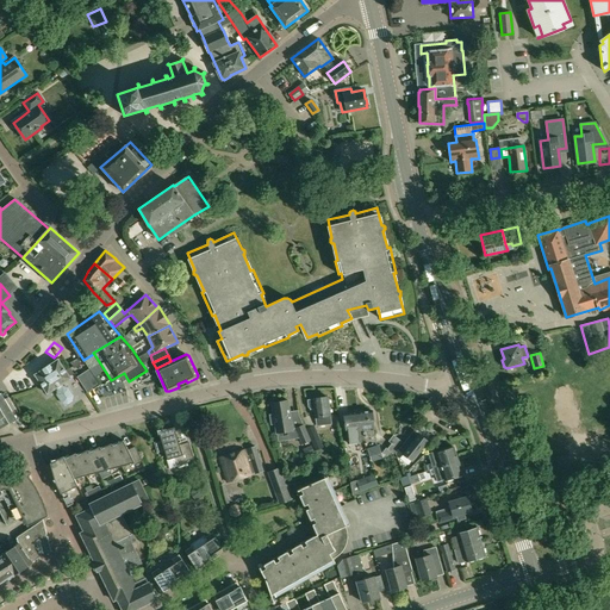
[(58,359),(35,374),(48,394),(56,387),(58,390),(57,394),(63,403),(68,404),(73,402),(74,396),(68,387),(63,386),(62,384),(70,378),(72,378),(58,359)]
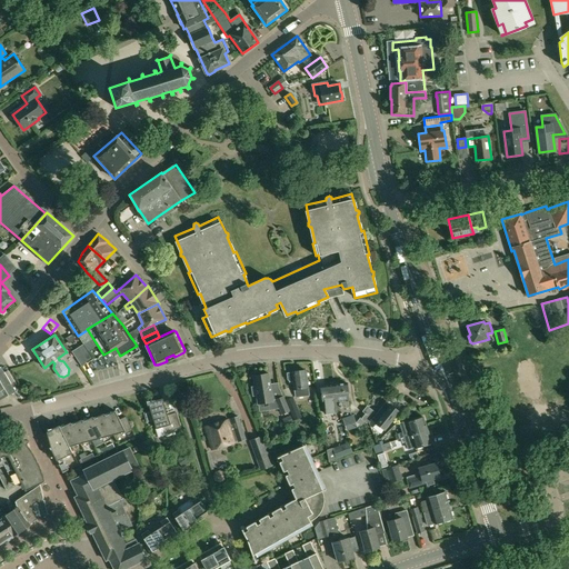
[(72,335),(66,338),(70,343),(76,340),(72,335)]
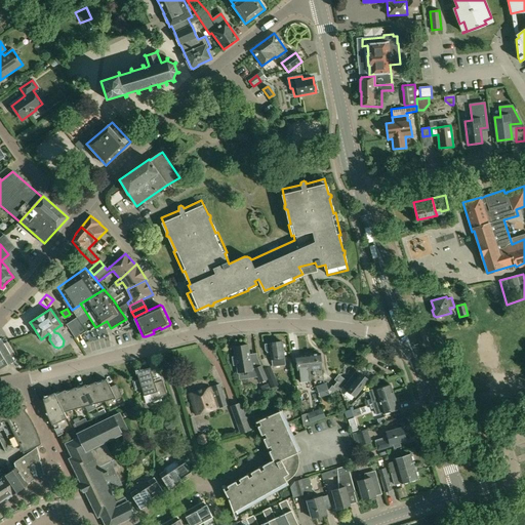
[(77,317),(66,324),(75,337),(86,331),(77,317)]
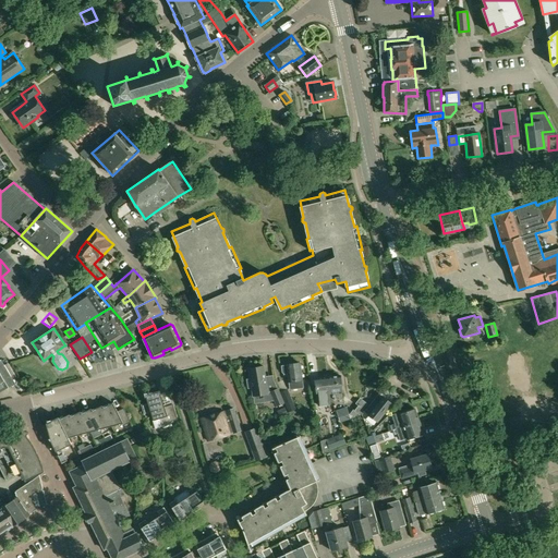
[(1,361),(0,361),(0,392),(15,384),(1,361)]
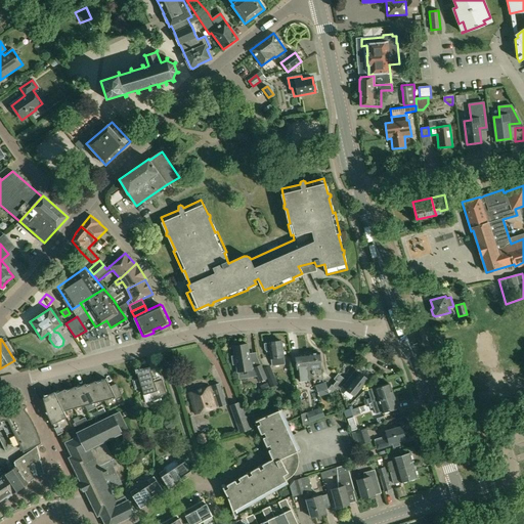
[(269,342),(264,343),(265,351),(267,352),(270,352),(271,358),(272,365),(285,363),(284,357),(282,341),(269,342)]
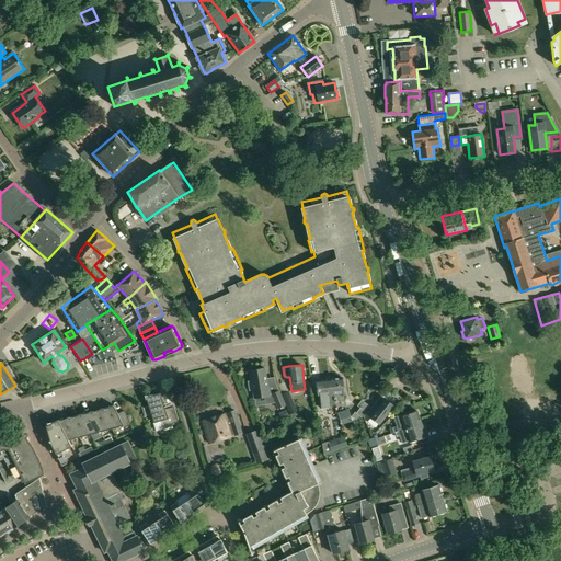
[(250,381),(249,381),(249,382),(250,389),(250,390),(251,390),(251,389),(253,389),(254,398),(255,398),(256,404),(263,403),(263,404),(275,402),(277,408),(285,405),(279,391),(272,393),(272,395),(268,395),(265,369),(265,368),(264,368),(251,370),(250,370),(250,371),(252,381),(250,381)]
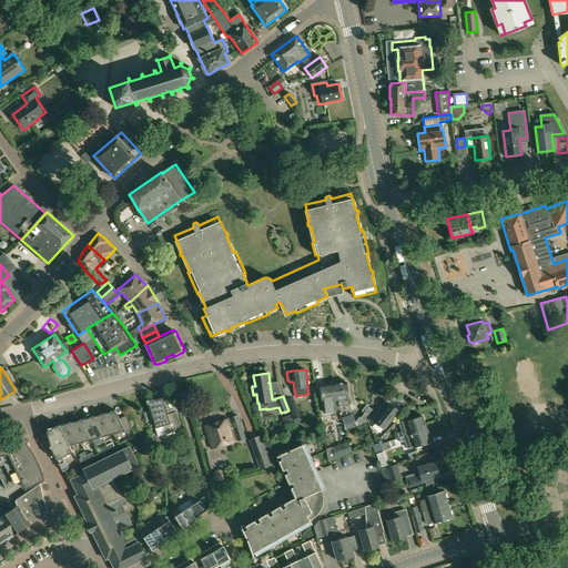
[(346,382),(334,383),(335,401),(340,401),(340,404),(341,404),(342,407),(347,406),(347,408),(350,407),(350,399),(348,399),(346,382)]
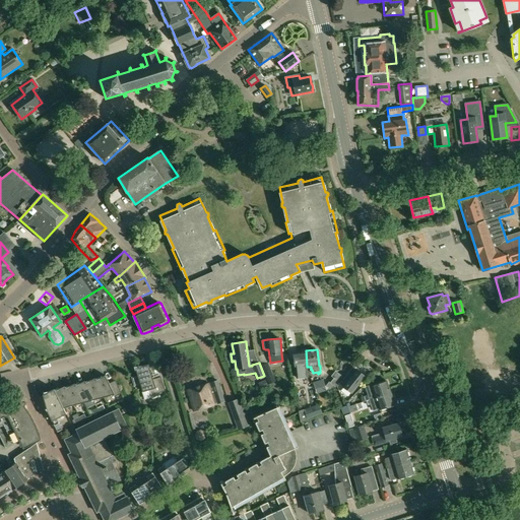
[(306,350),(294,352),(296,368),(297,378),(308,376),(307,367),(306,350)]
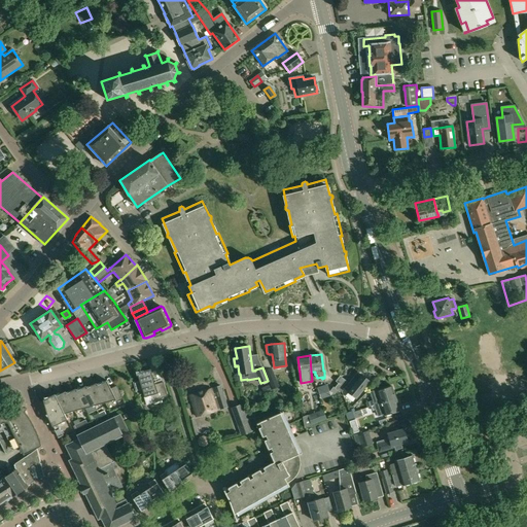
[(271,367),(265,371),(269,380),(275,377),(271,367)]
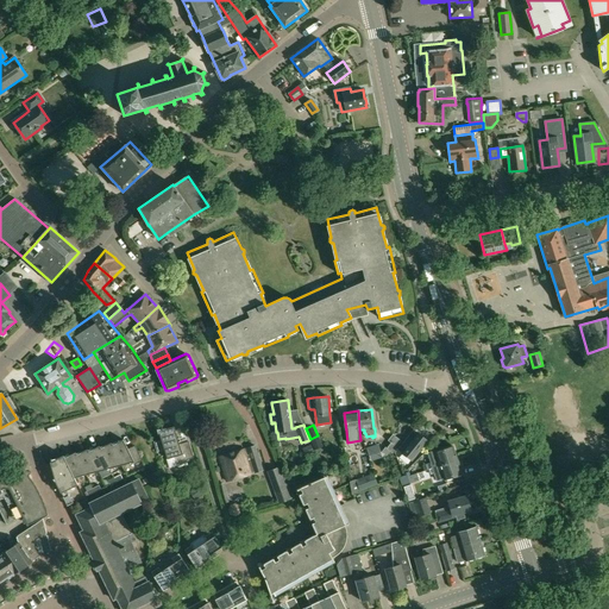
[(162,440),(155,443),(158,451),(164,450),(168,459),(175,457),(177,466),(187,463),(187,460),(194,458),(188,441),(180,444),(174,426),(158,431),(162,440)]
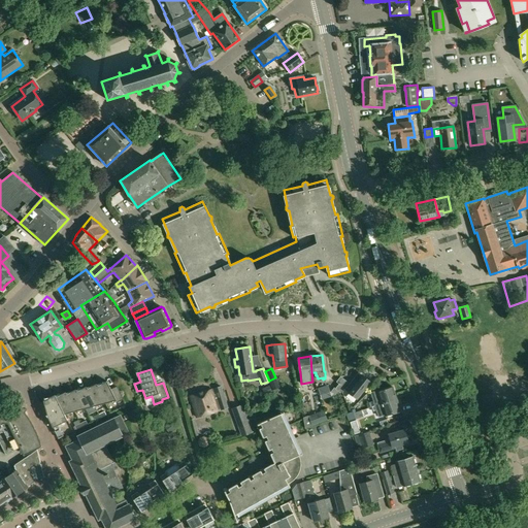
[(350,384),(345,389),(357,398),(370,383),(363,376),(359,382),(355,378),(354,378),(350,384)]
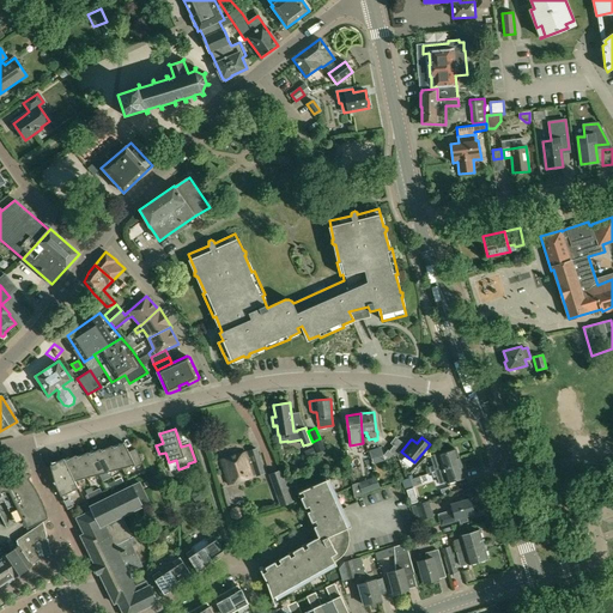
[(388,450),(386,455),(390,459),(393,454),(394,455),(396,456),(400,451),(401,451),(406,445),(396,438),(393,445),(394,447),(390,451),(388,450)]
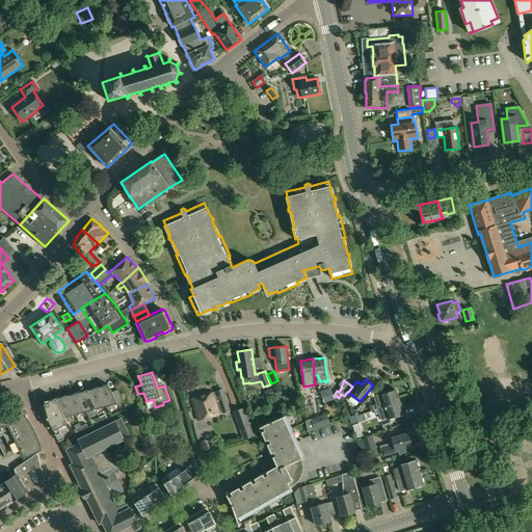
[(98,389),(106,406),(116,403),(117,405),(125,402),(117,389),(111,392),(107,383),(98,389)]
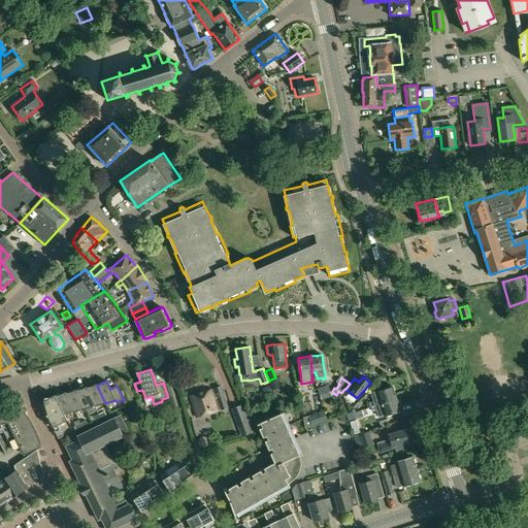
[(87,388),(87,389),(95,406),(105,403),(97,386),(96,384),(87,388)]
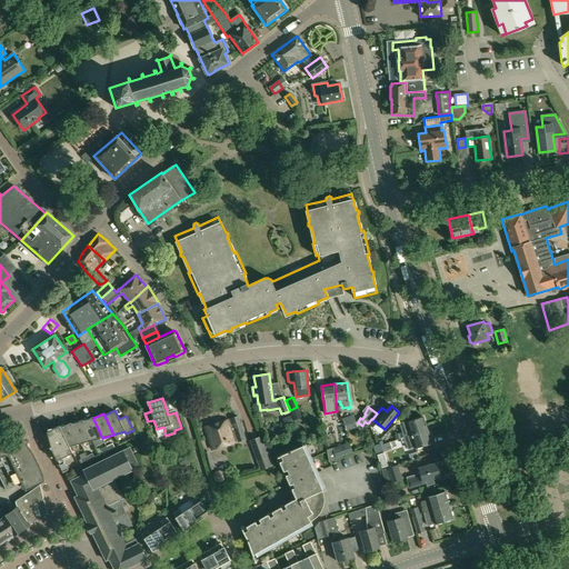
[(353,415),(343,418),(347,431),(358,428),(353,415)]
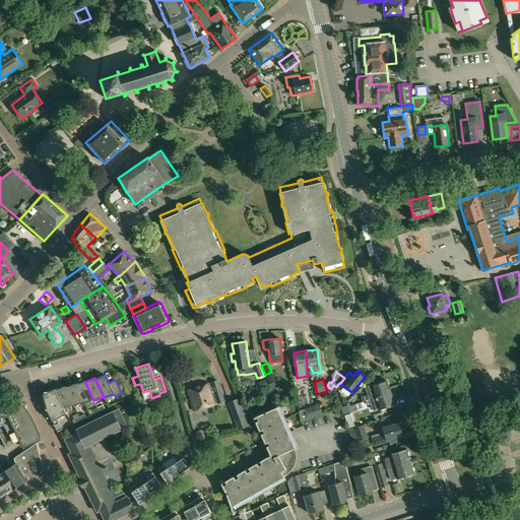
[(208,383),(187,390),(193,411),(214,404),(214,403),(217,403),(224,401),(218,380),(211,383),(212,388),(210,389),(208,383)]
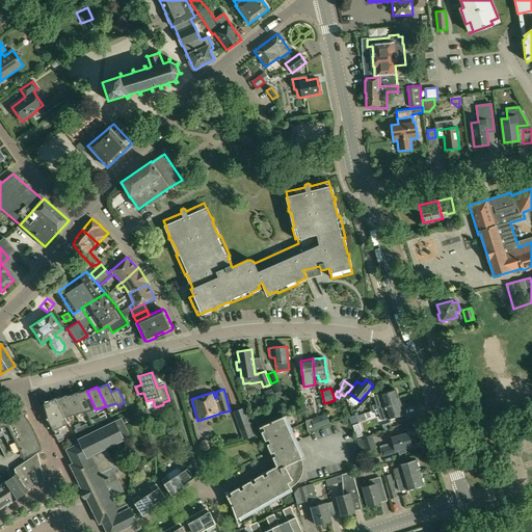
[(271,389),(264,392),(267,397),(273,395),(271,389)]
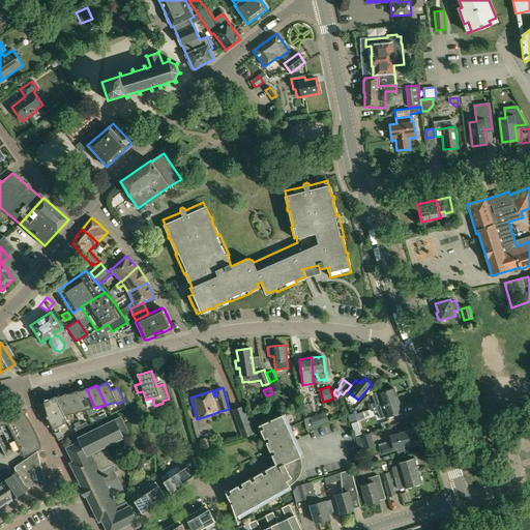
[(77,392),(85,410),(86,410),(88,416),(96,412),(94,408),(95,408),(87,390),(87,389),(86,388),(77,392)]
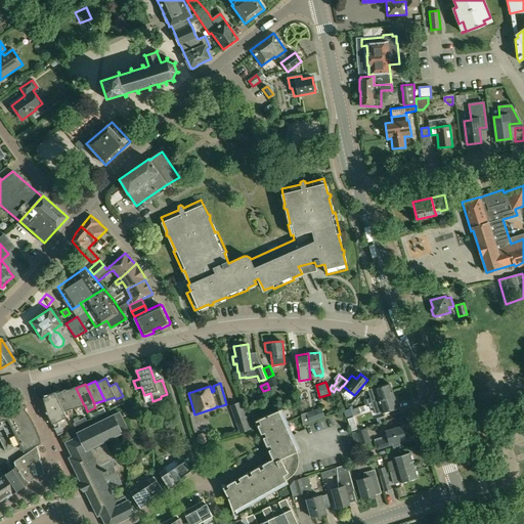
[(376,387),(368,390),(372,398),(373,402),(379,400),(393,395),(390,384),(376,389),(376,387)]
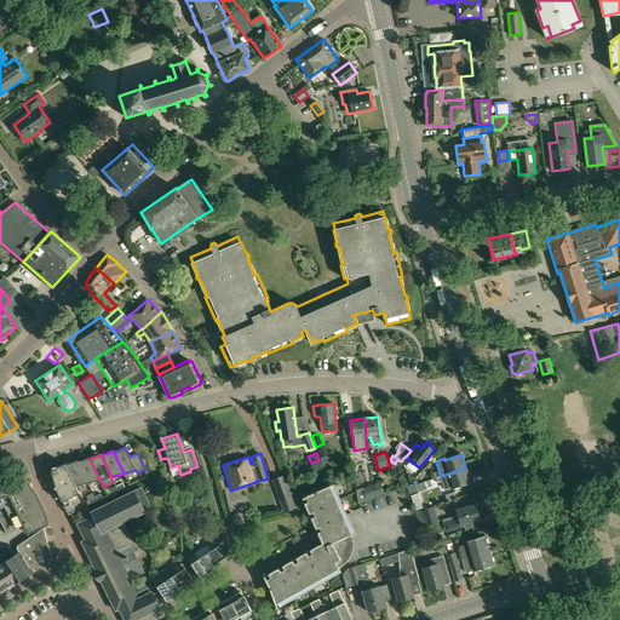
[(78,463),(87,483),(99,480),(90,459),(89,457),(78,463)]
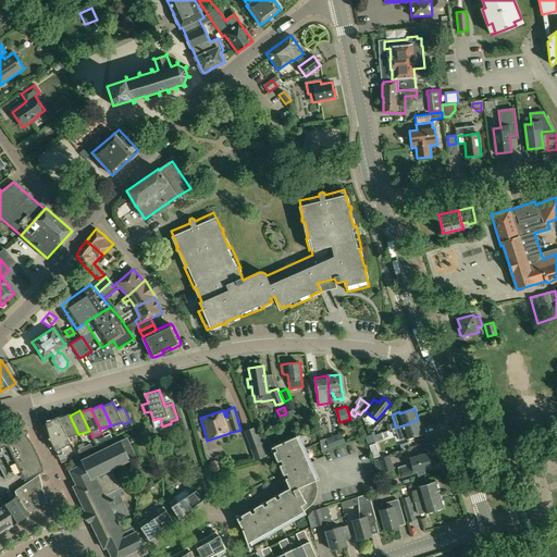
[(59,419),(67,437),(67,436),(78,434),(70,416),(69,413),(59,419)]
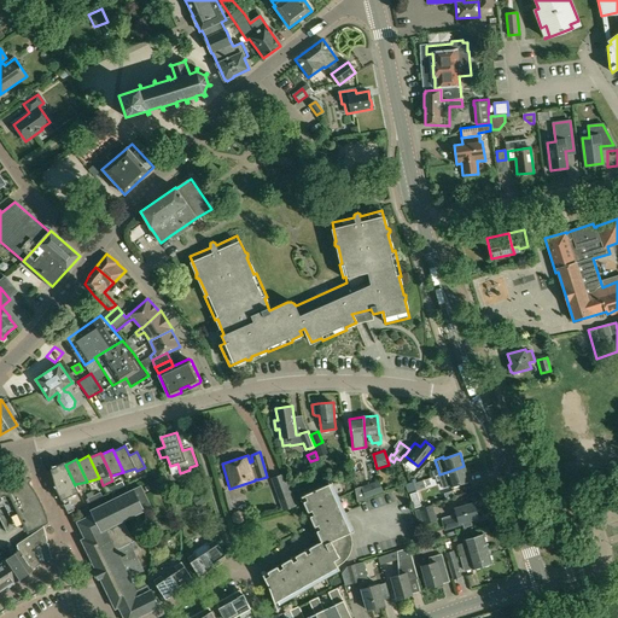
[(64,462),(51,468),(56,489),(68,513),(74,511),(68,497),(79,491),(75,484),(75,485),(65,465),(64,462)]
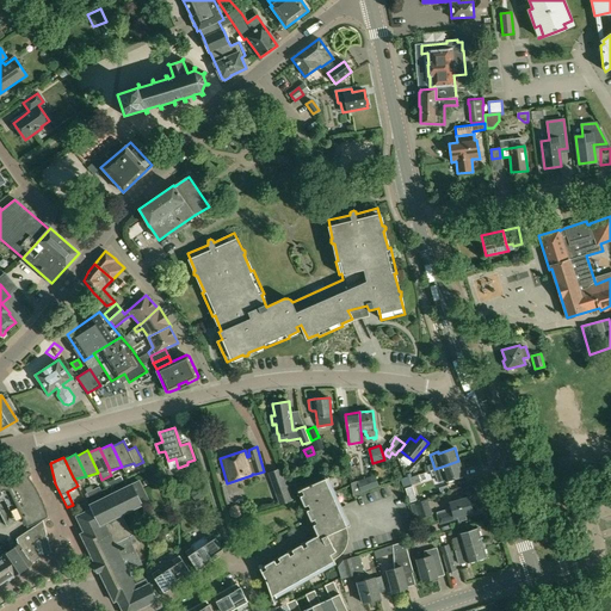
[(442,469),(434,471),(438,481),(440,481),(445,479),(446,481),(463,475),(458,461),(442,467),(442,469)]
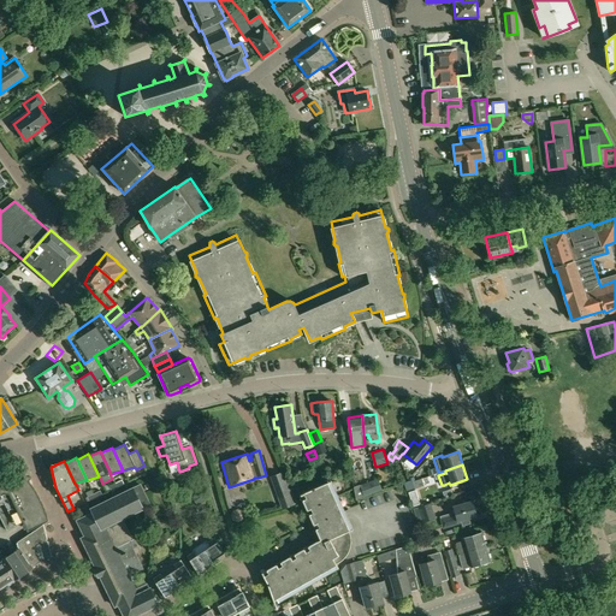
[(0,517),(6,531),(23,522),(25,526),(28,531),(48,520),(48,519),(47,517),(47,516),(47,514),(46,513),(46,511),(45,510),(45,509),(43,507),(43,505),(42,504),(42,503),(41,502),(41,499),(40,498),(40,497),(39,496),(37,495),(37,493),(36,492),(35,491),(35,490),(34,487),(33,486),(33,485),(31,484),(30,483),(30,481),(29,480),(30,477),(24,475),(24,477),(24,478),(23,478),(23,479),(23,480),(22,480),(22,481),(21,481),(21,483),(19,483),(19,484),(18,484),(18,485),(17,485),(16,485),(16,486),(15,486),(13,486),(12,487),(11,487),(10,487),(9,487),(7,487),(6,487),(5,486),(4,486),(3,486),(3,485),(1,485),(0,485),(0,484),(0,517)]
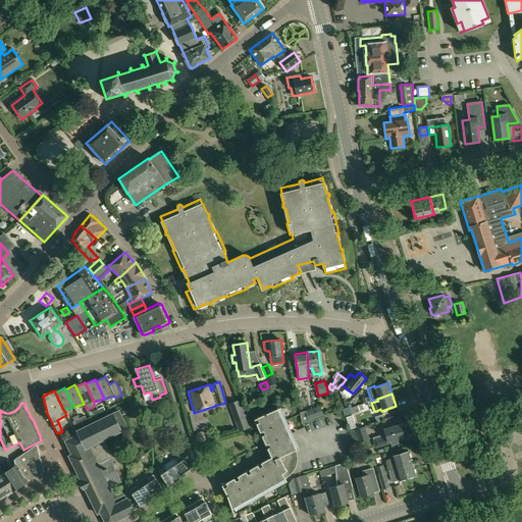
[(351,406),(342,409),(345,416),(354,413),(351,406)]
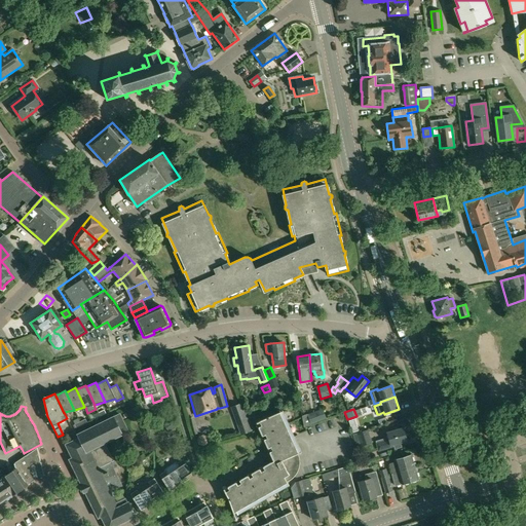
[(274,461),(224,490),(228,498),(233,513),(236,512),(237,515),(289,485),(287,482),(291,480),(291,479),(292,479),(293,478),(294,478),(294,477),(295,476),(295,475),(296,475),(296,474),(297,473),(297,472),(298,472),(298,471),(298,470),(299,468),(299,467),(299,466),(299,465),(299,464),(300,463),(300,462),(300,461),(299,460),(299,459),(299,458),(299,457),(299,456),(298,455),(298,454),(298,453),(301,452),(298,445),(290,426),(288,421),(283,411),(257,422),(272,455),(271,455),(271,456),(274,461)]
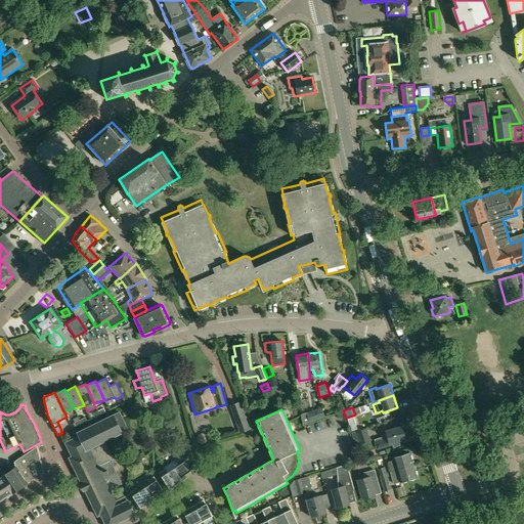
[(314,410),(306,412),(310,423),(317,420),(314,410)]
